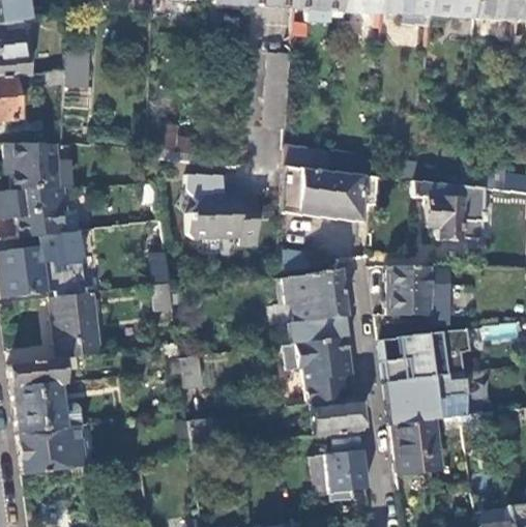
[(0,0),(0,16),(1,22),(25,19),(30,18),(27,0),(0,0)]
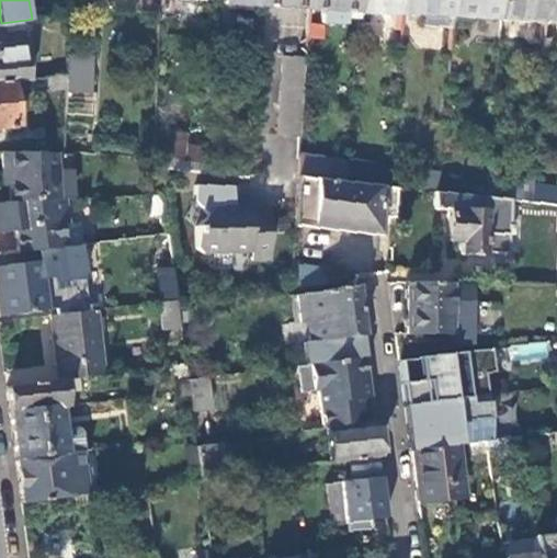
[(262,0),(262,6),(313,9),(313,0),(262,0)]
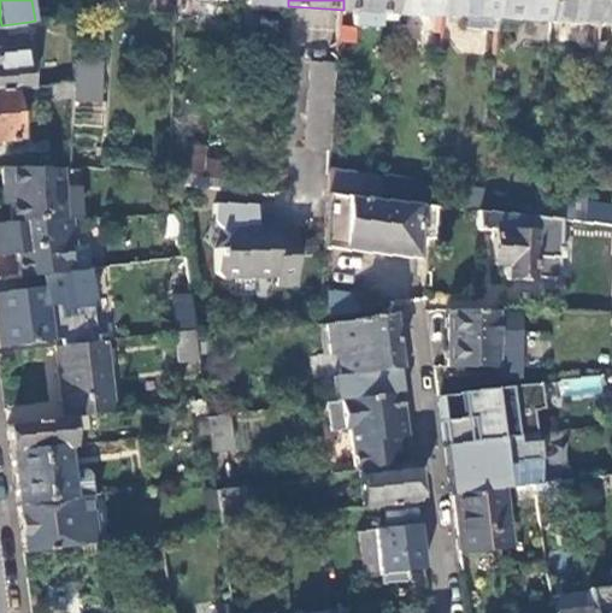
[(343,0),(343,10),(359,10),(359,23),(383,25),(383,12),(398,13),(399,7),(399,0),(343,0)]
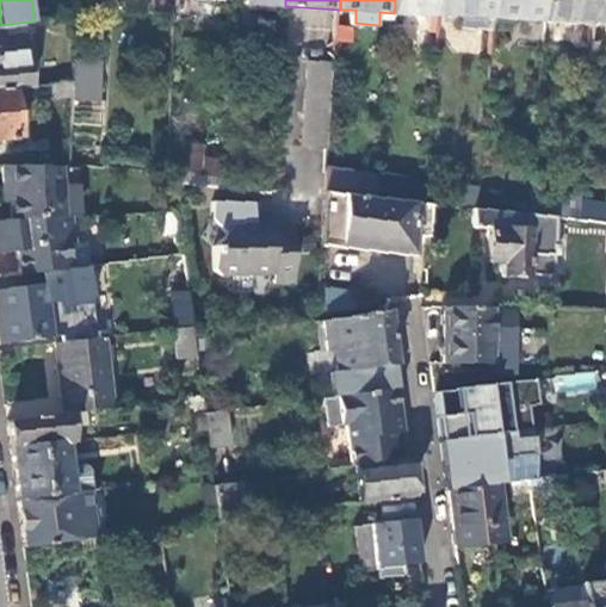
[(444,0),(444,8),(443,14),(467,16),(467,23),(495,25),(496,17),(496,0),(444,0)]
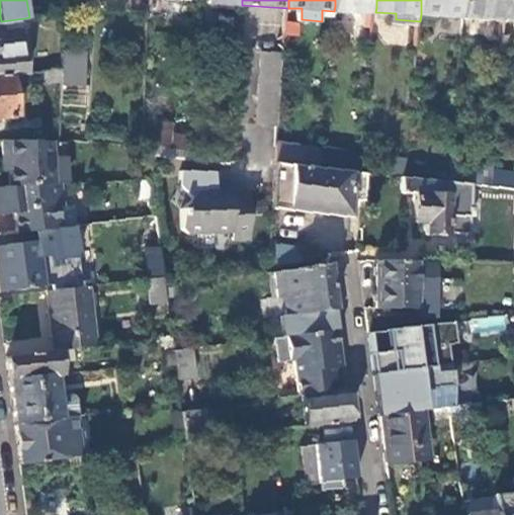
[(421,0),(421,14),(457,18),(457,23),(464,24),(466,0),(421,0)]
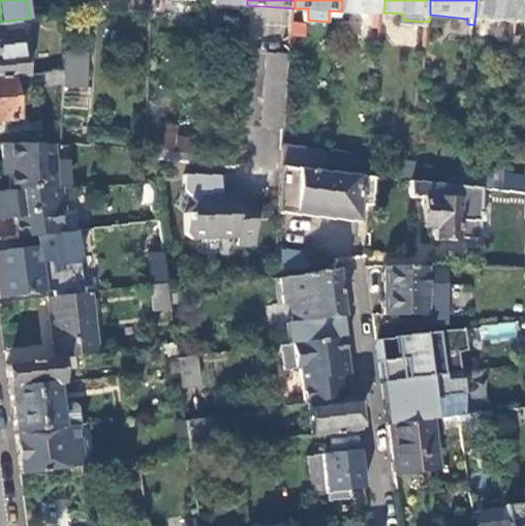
[(476,0),(474,25),(481,25),(482,19),(508,21),(507,40),(516,40),(516,35),(517,21),(518,0),(476,0)]
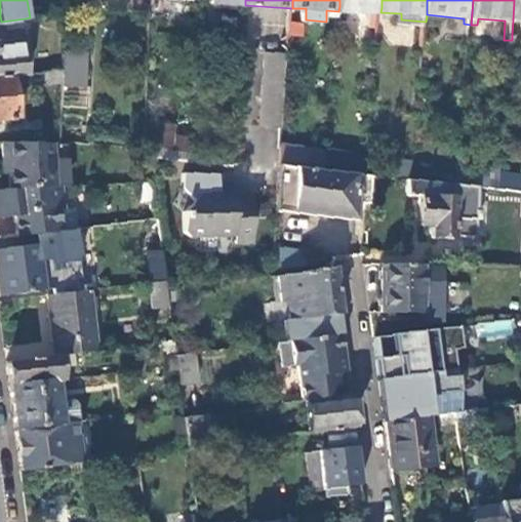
[(32,73),(31,66),(25,18),(1,22),(0,22),(0,76),(16,75),(32,73)]
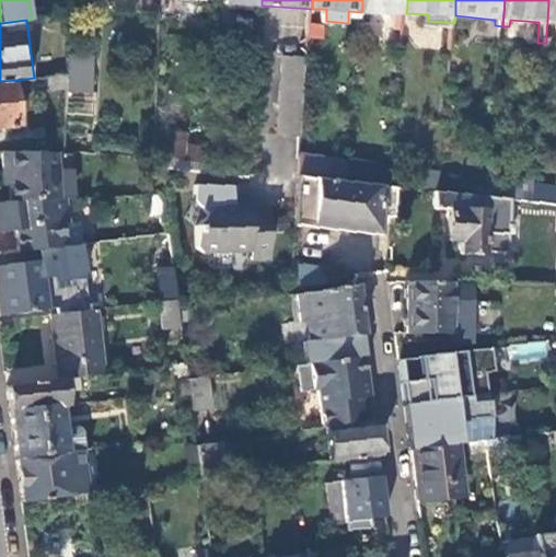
[(546,37),(546,43),(545,55),(555,56),(555,44),(554,44),(554,37),(546,37)]
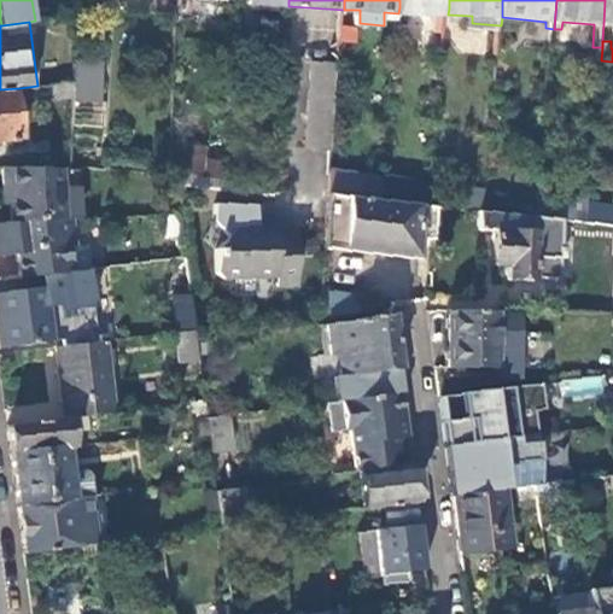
[(553,45),(553,58),(565,59),(566,46),(553,45)]
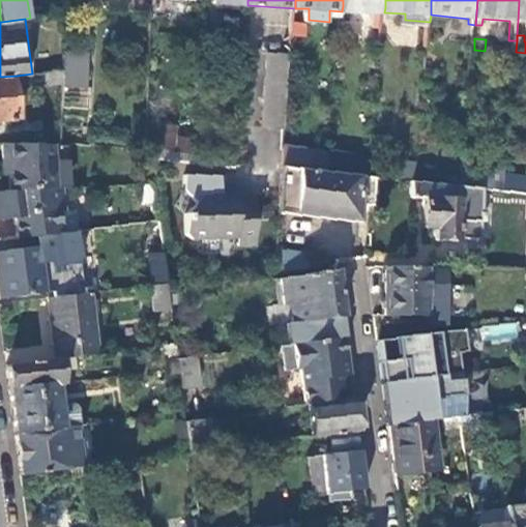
[(91,52),(67,51),(67,61),(66,68),(66,83),(66,85),(89,86),(91,52)]
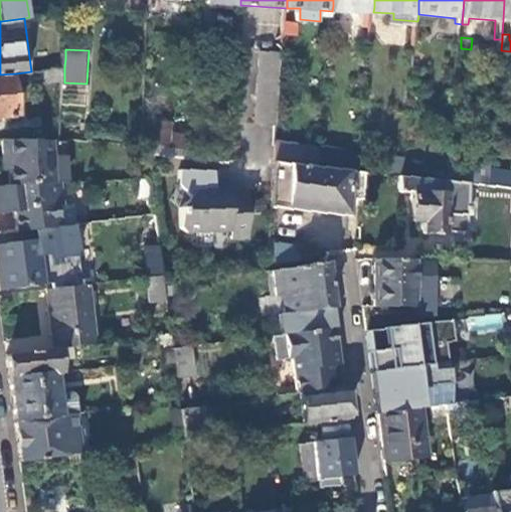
[(259,125),(278,126),(283,53),(263,52),(259,125)]
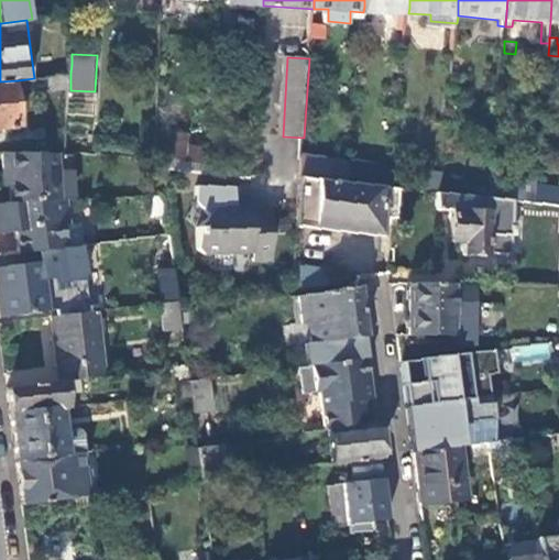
[(34,78),(51,76),(70,73),(72,65),(33,70),(34,78)]
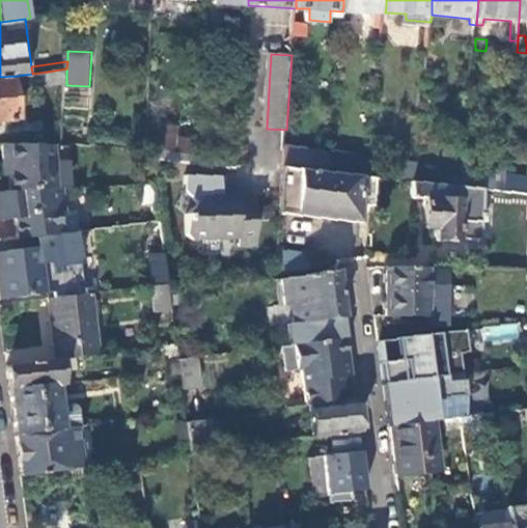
[(50,85),(66,83),(66,68),(48,72),(50,85)]
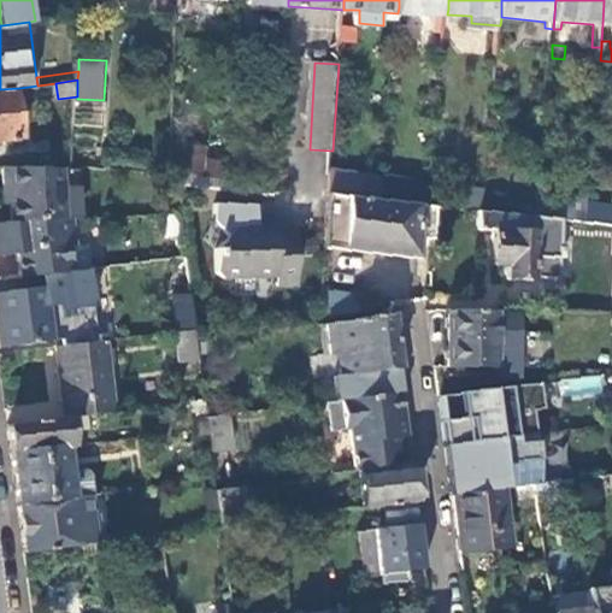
[(19,88),(0,89),(0,141),(27,139),(19,88)]
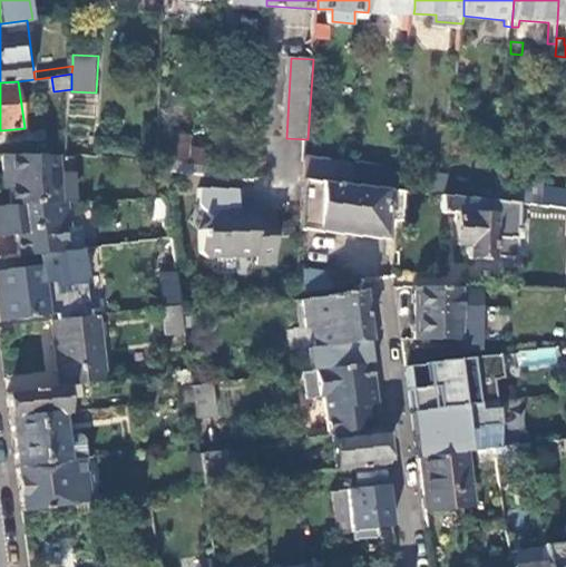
[(240,134),(223,133),(221,162),(237,163),(240,134)]
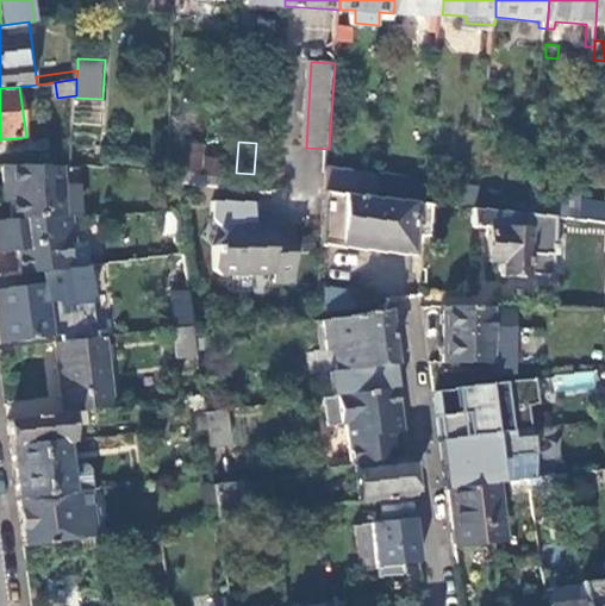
[(205,147),(184,144),(181,166),(203,168),(205,147)]
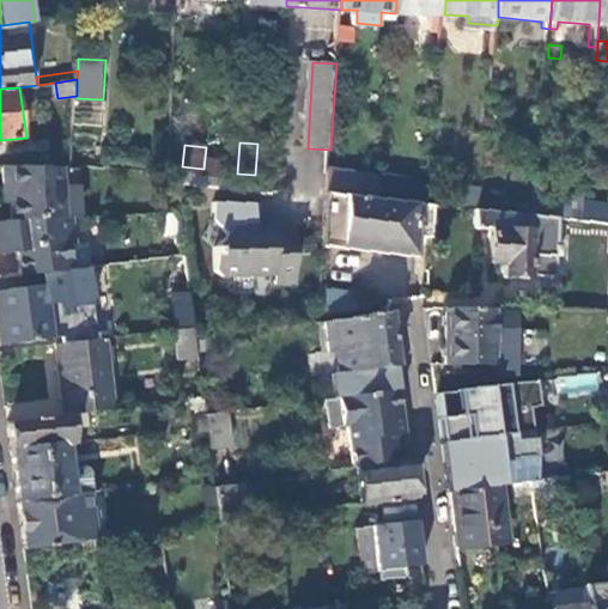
[(230,157),(208,154),(207,169),(228,172),(230,157)]
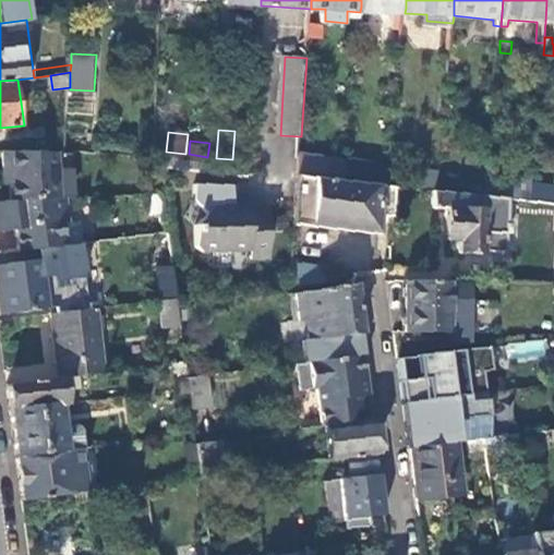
[(64,198),(60,153),(5,152),(8,173),(11,173),(14,201),(64,198)]
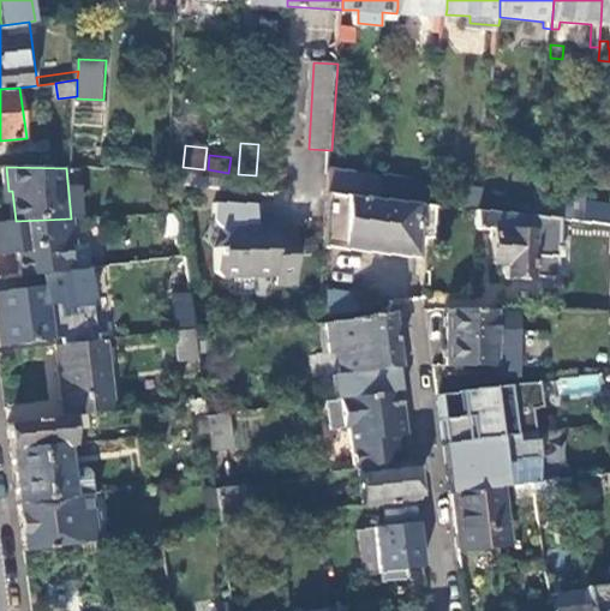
[(330,169),(329,192),(383,198),(384,177),(330,169)]
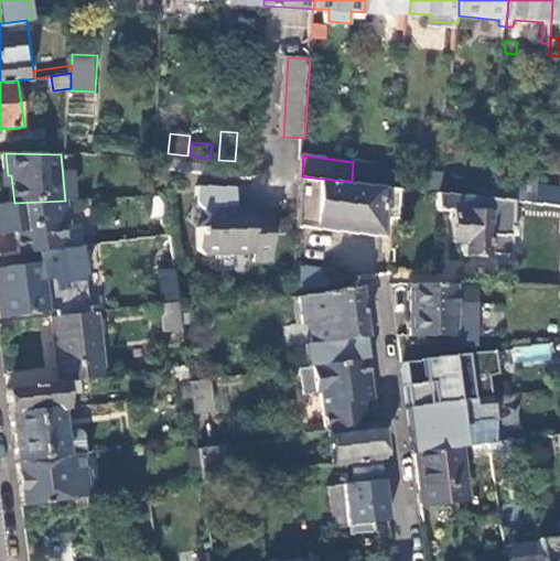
[(353,162),(352,182),(376,184),(377,165),(353,162)]
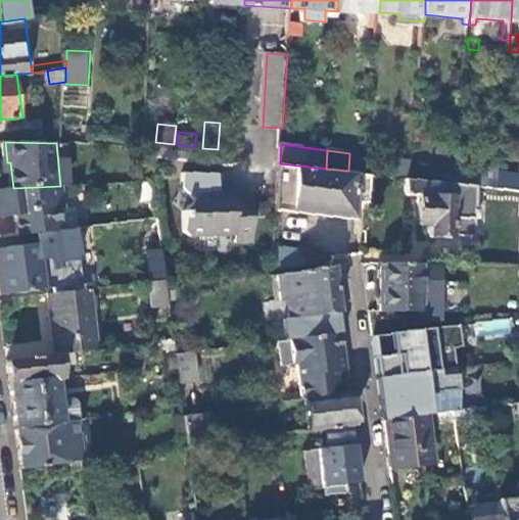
[(460,160),(458,182),(477,184),(499,186),(500,172),(501,163),(490,162),(490,171),(479,171),(479,173),(468,172),(468,161),(460,160)]
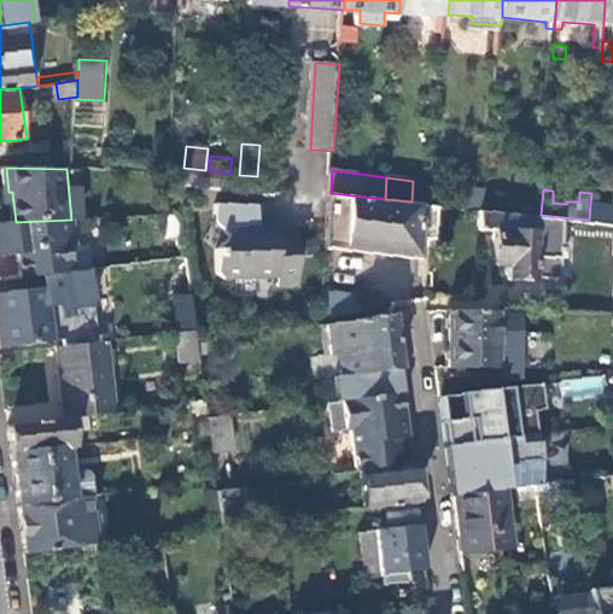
[(385,199),(331,193),(328,240),(424,251),(425,237),(441,238),(444,205),(412,202),(385,199)]
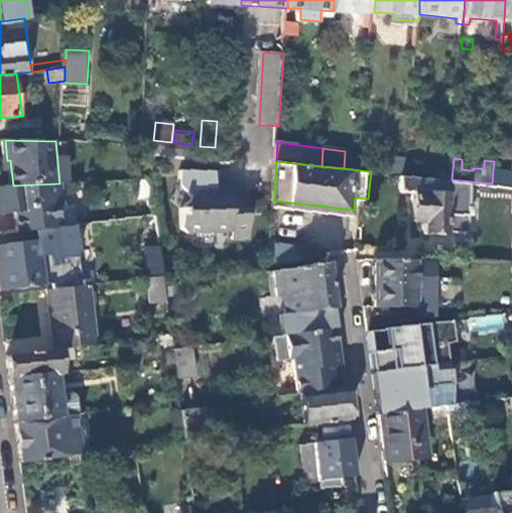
[(503,170),(493,169),(492,183),(502,184),(503,170)]
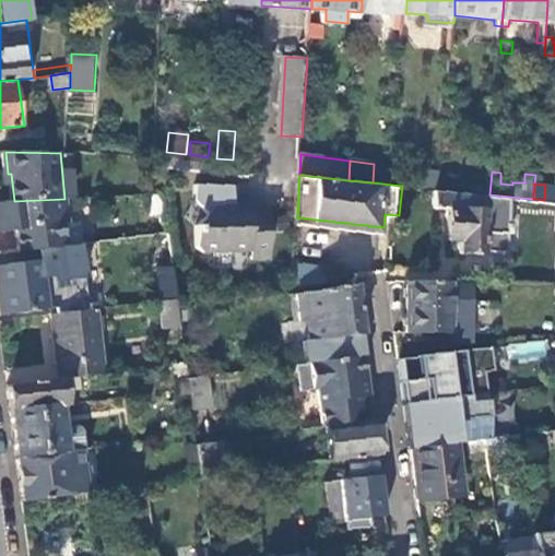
[(554,185),(545,185),(544,200),(554,201),(554,185)]
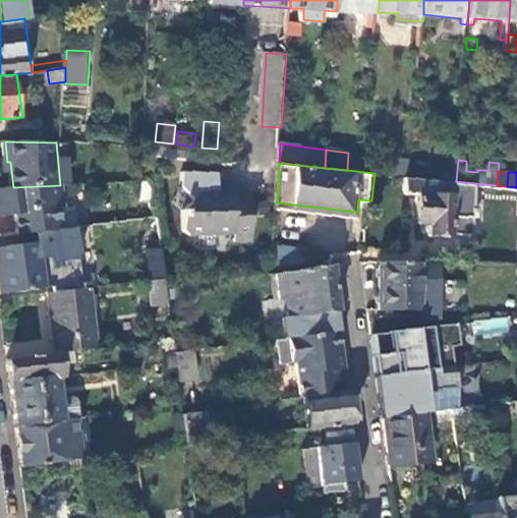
[(474,235),(475,183),(456,181),(407,177),(407,191),(420,192),(419,222),(432,223),(432,234),(474,235)]
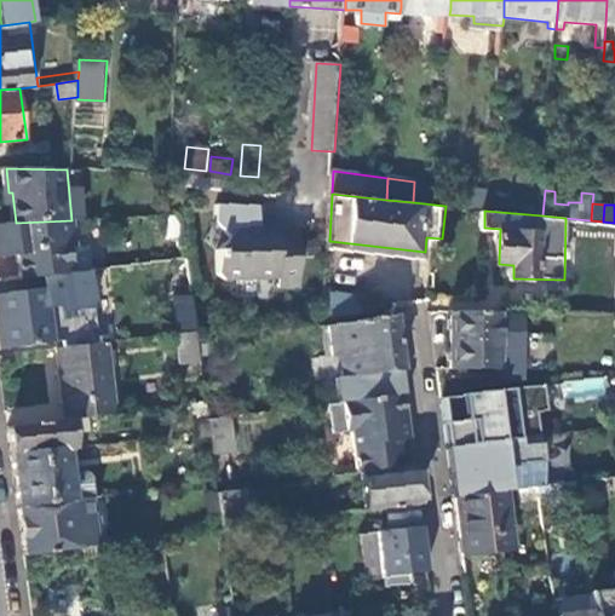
[(72,220),(16,223),(0,223),(0,253),(21,252),(23,276),(47,274),(72,270),(69,247),(74,247),(72,220)]
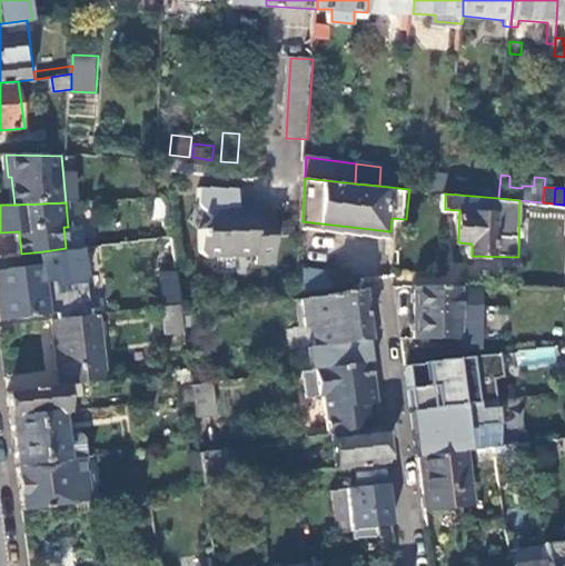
[(277,262),(276,208),(219,209),(201,228),(202,250),(208,255),(258,254),(258,262),(277,262)]
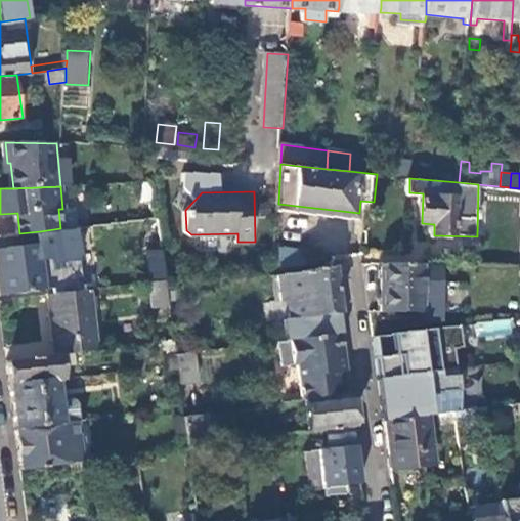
[(58,209),(60,228),(40,231),(42,243),(48,288),(56,287),(57,292),(89,288),(78,207),(62,209),(58,209)]
